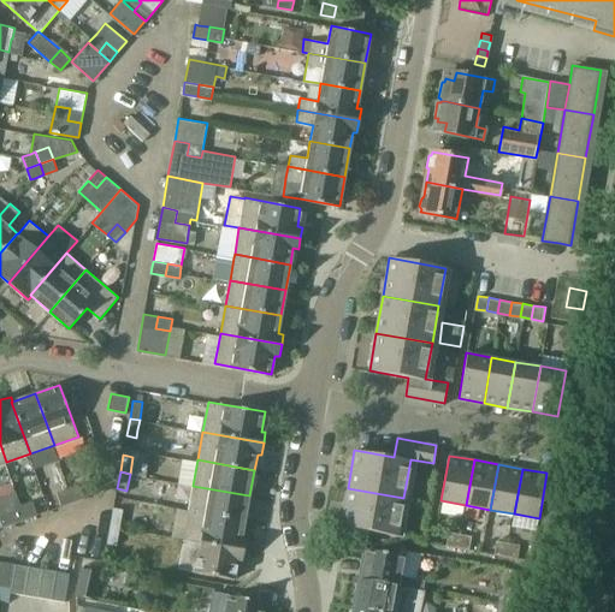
[(69,487),(74,500),(83,497),(80,483),(69,487)]
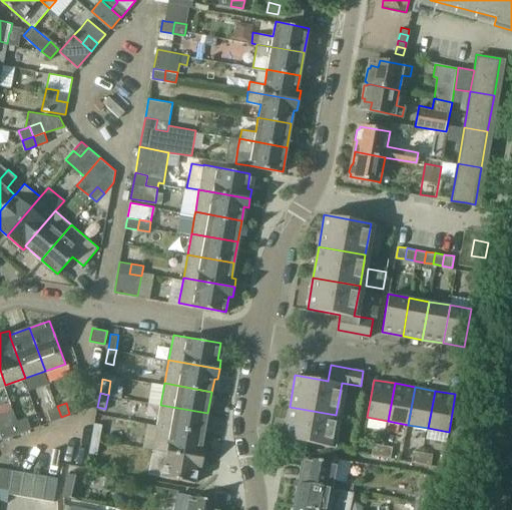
[(160,405),(156,425),(203,434),(207,413),(160,405)]
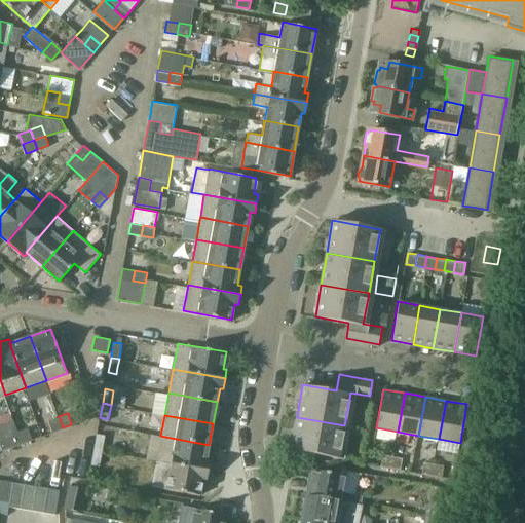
[(52,432),(63,427),(59,416),(48,420),(52,432)]
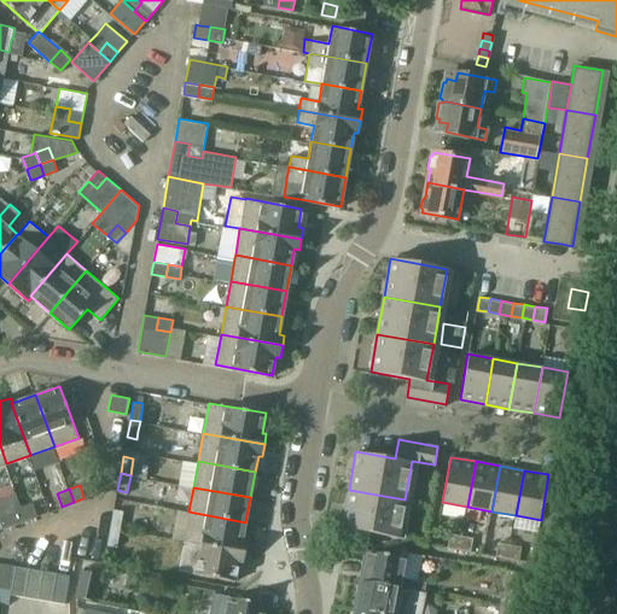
[(399,537),(405,500),(349,490),(342,527),(399,537)]
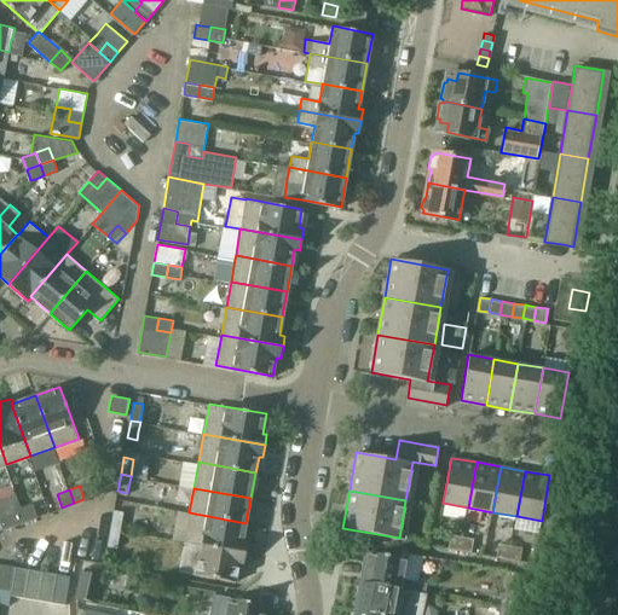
[(0,521),(3,529),(26,521),(21,506),(18,500),(16,492),(0,497),(0,521)]
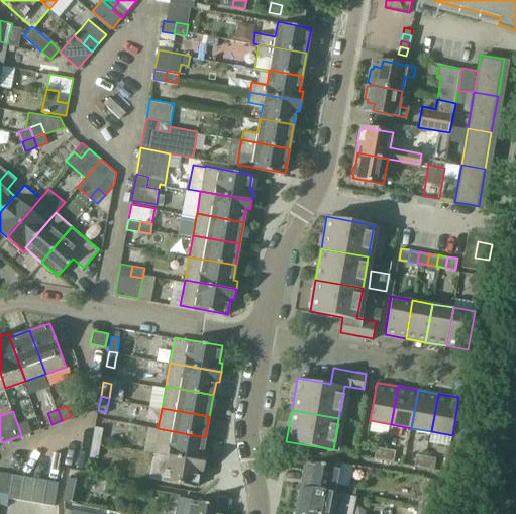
[(27,420),(17,423),(21,435),(31,431),(27,420)]
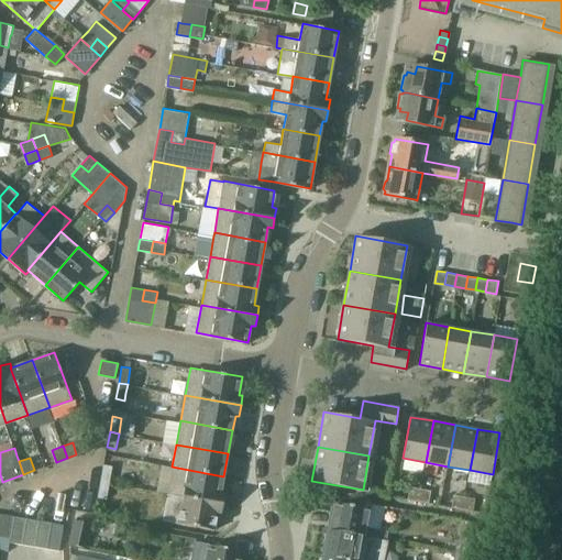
[(101,480),(110,482),(112,465),(105,463),(101,480)]
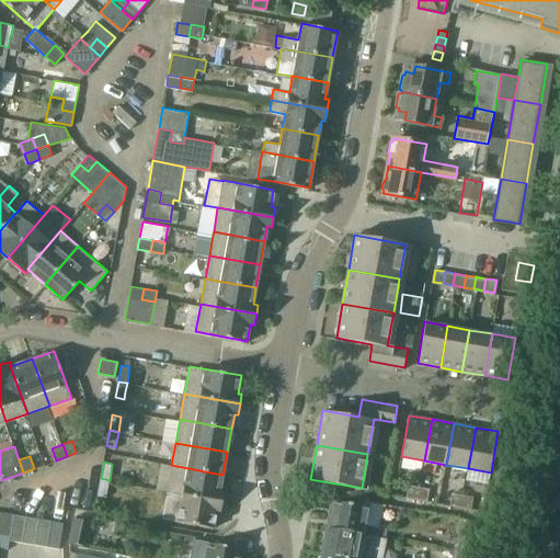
[(171,465),(167,491),(223,501),(224,491),(220,490),(223,475),(171,465)]
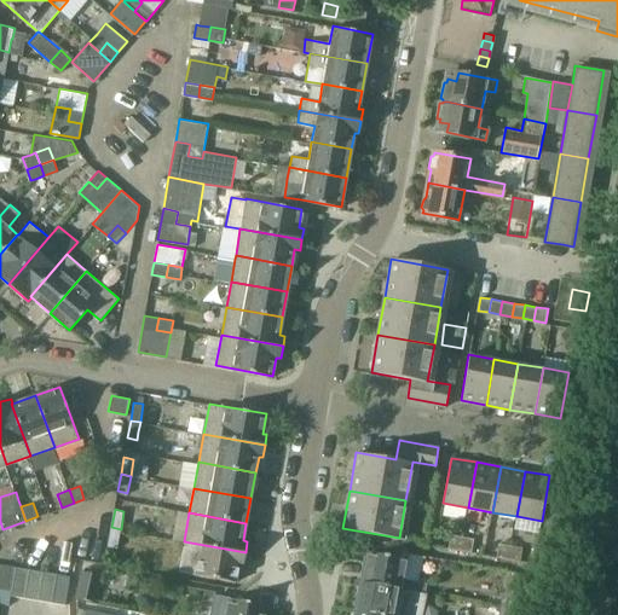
[(108,545),(117,546),(121,529),(111,527),(108,545)]
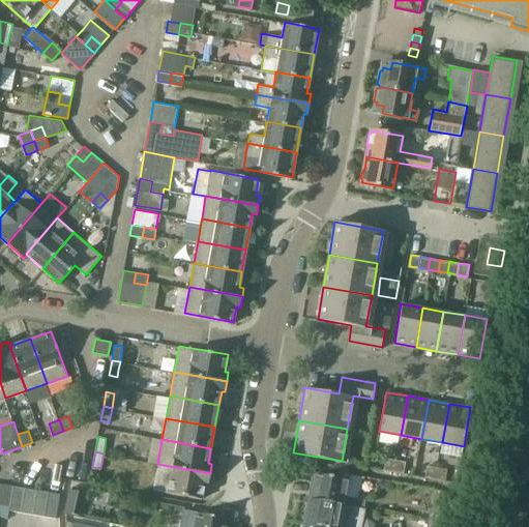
[(384,469),(394,471),(397,460),(386,458),(384,469)]
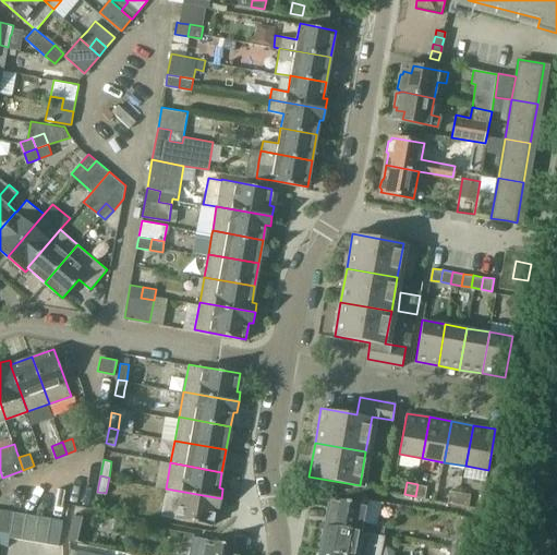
[(426,485),(418,484),(415,496),(425,497),(426,485)]
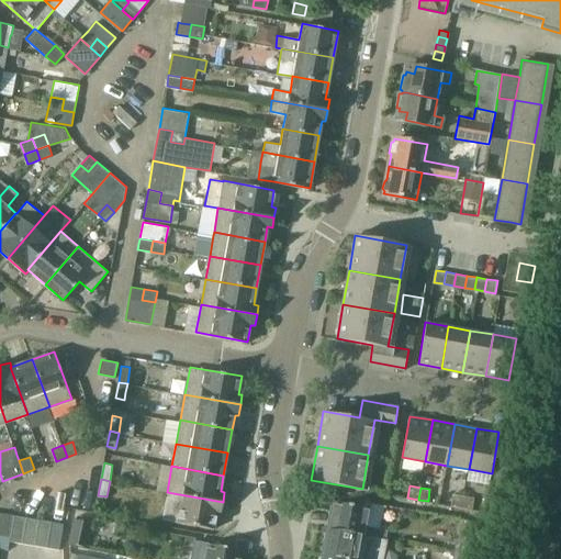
[(167,492),(163,518),(214,527),(216,512),(221,513),(223,502),(167,492)]
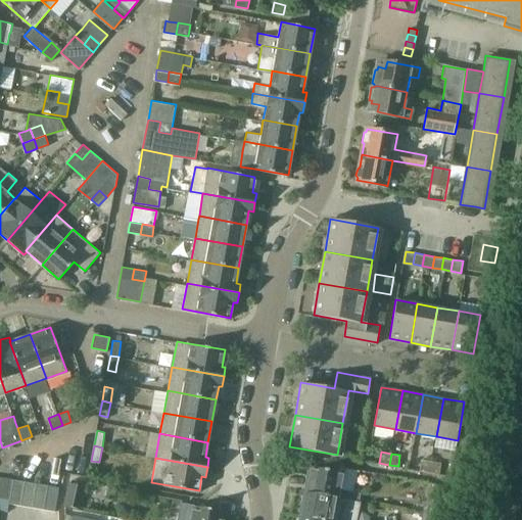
[(420,470),(429,471),(431,461),(422,459),(420,470)]
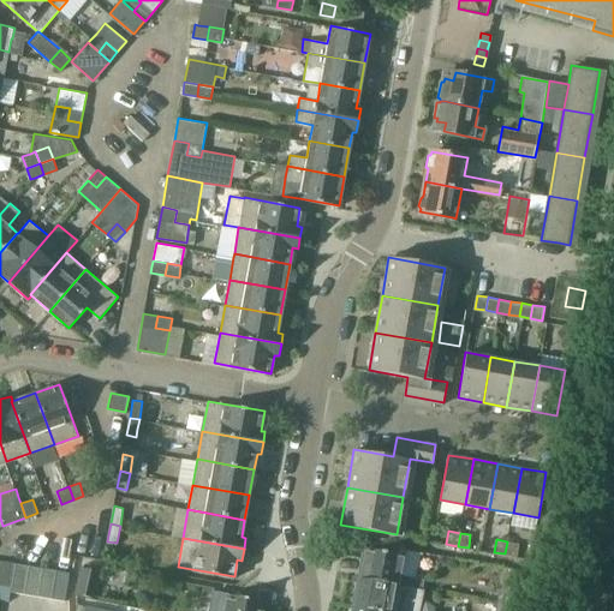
[(518,544),(507,541),(505,553),(516,556),(518,544)]
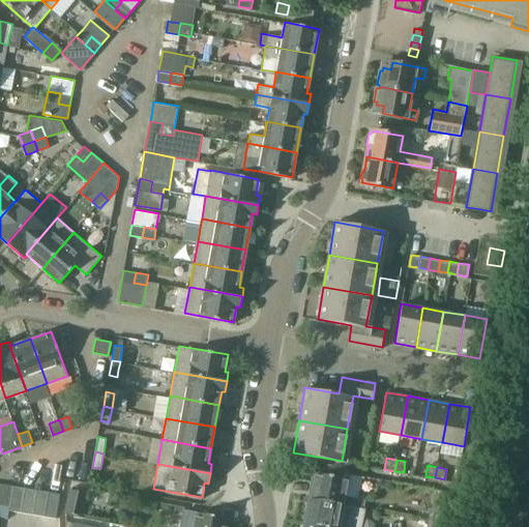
[(314,475),(311,488),(314,488),(312,498),(364,508),(365,499),(358,497),(362,475),(347,473),(346,478),(345,478),(316,472),(316,475),(314,475)]
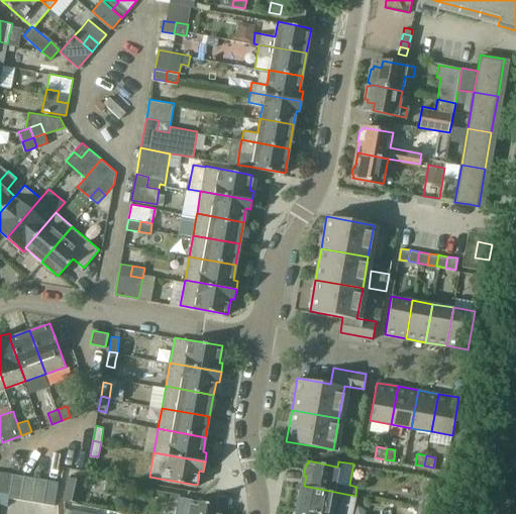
[(13,475),(13,473),(1,471),(0,474),(0,481),(11,483),(13,475)]
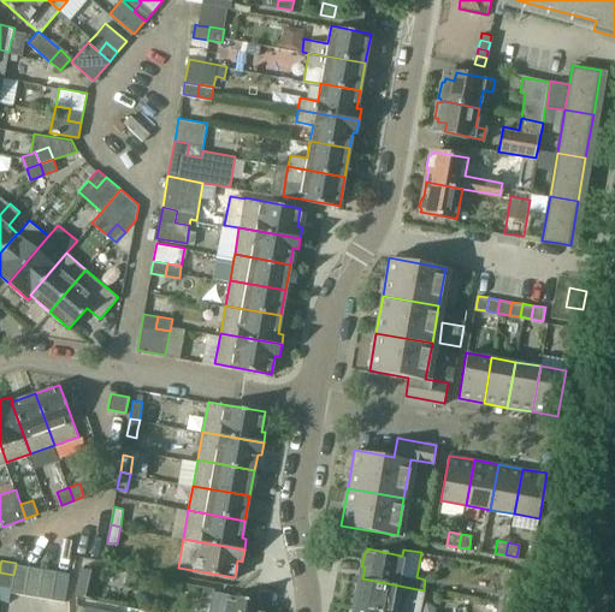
[(12,587),(11,592),(25,594),(29,568),(16,565),(13,575),(12,587)]
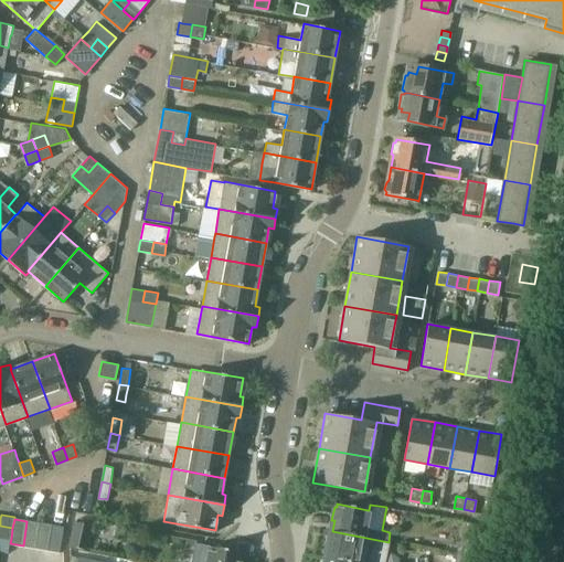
[(27,521),(23,545),(35,548),(39,523),(27,521)]
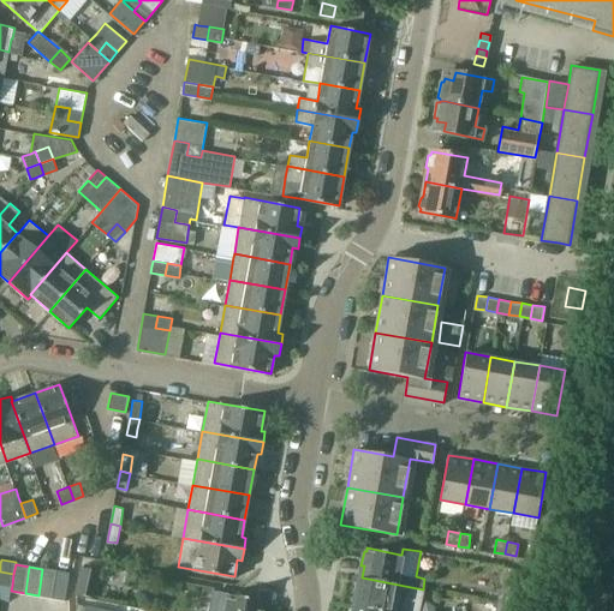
[(100,570),(83,567),(77,593),(94,597),(100,570)]
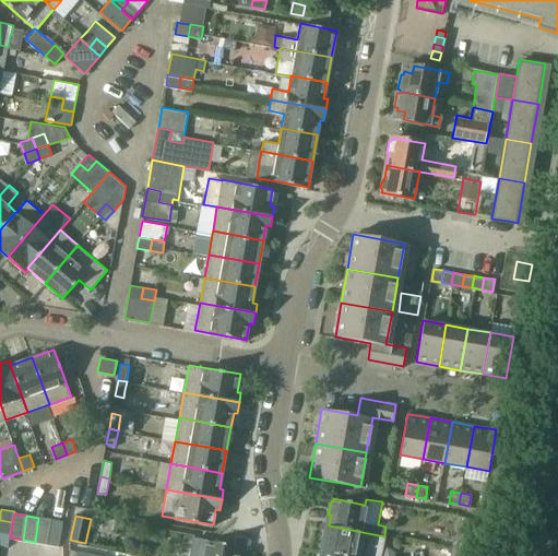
[(47,544),(51,520),(38,518),(35,542),(47,544)]
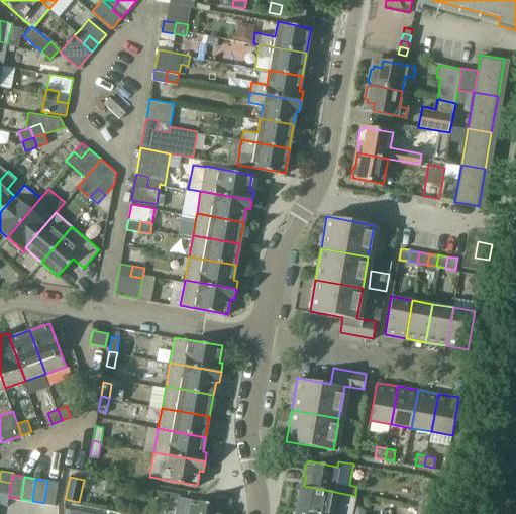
[(11,483),(0,481),(0,491),(10,493),(11,483)]
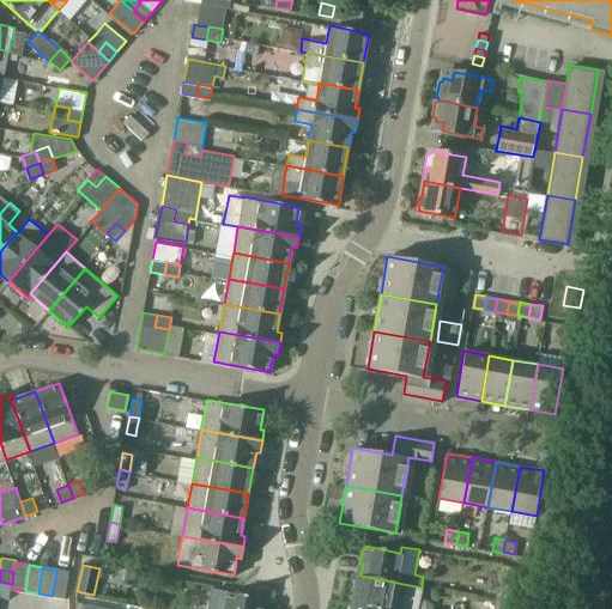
[(56,570),(52,596),(66,598),(70,572),(56,570)]
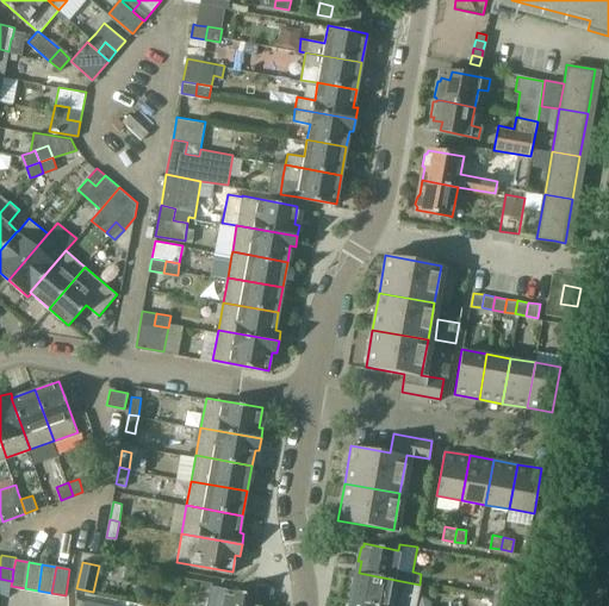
[(501,567),(493,598),(510,601),(517,570),(501,567)]
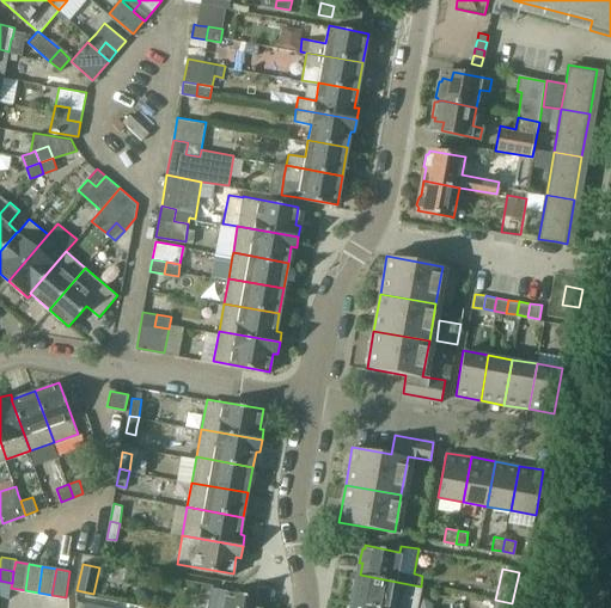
[(355,585),(352,603),(379,607),(415,607),(419,595),(421,587),(360,575),(358,587),(355,585)]
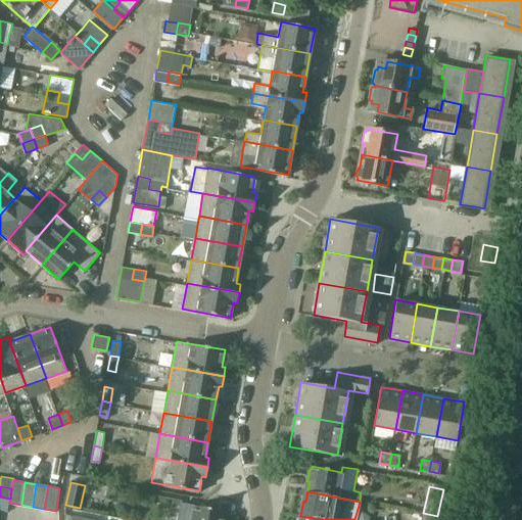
[(178,519),(227,519),(228,515),(225,515),(226,512),(181,503),(178,519)]
